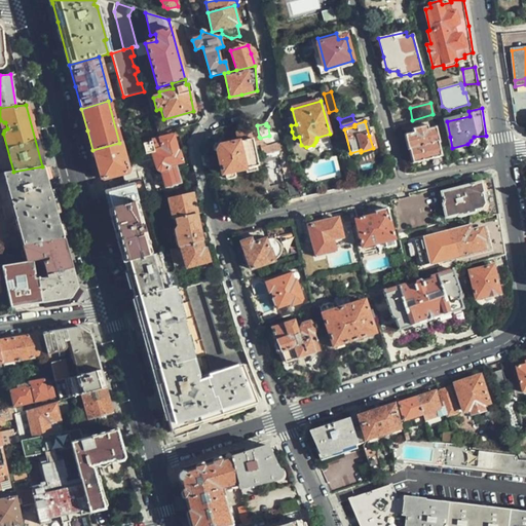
[(440,143),(436,128),(428,129),(427,126),(413,129),(414,134),(406,136),(407,141),(409,151),(410,151),(413,163),(420,161),(441,156),(438,143),(440,143)]
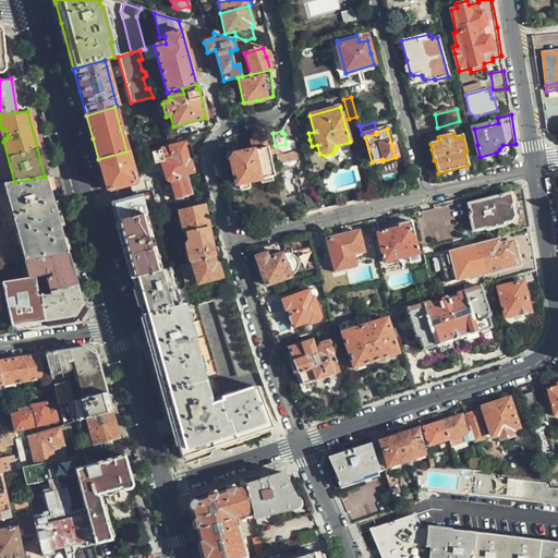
[(276,146),(275,145),(271,146),(269,136),(249,142),(251,149),(251,150),(240,154),(232,155),(228,152),(225,158),(229,160),(234,184),(239,184),(239,187),(240,189),(246,187),(247,187),(249,186),(249,182),(259,179),(259,182),(271,180),(270,177),(274,176),(269,155),(277,154),(277,149),(276,146)]
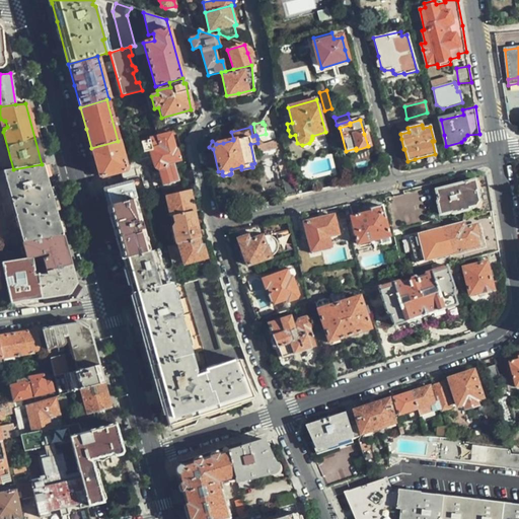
[(180,161),(177,148),(175,148),(170,132),(150,138),(150,139),(141,142),(143,151),(148,150),(153,166),(157,169),(162,184),(178,180),(173,163),(180,161)]
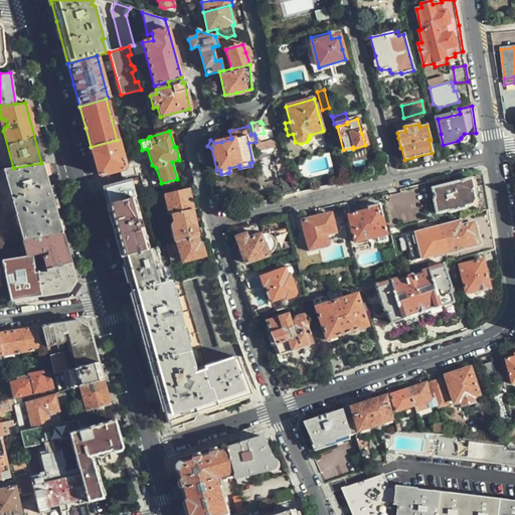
[(117,140),(91,147),(99,176),(119,171),(124,170),(125,167),(117,140)]
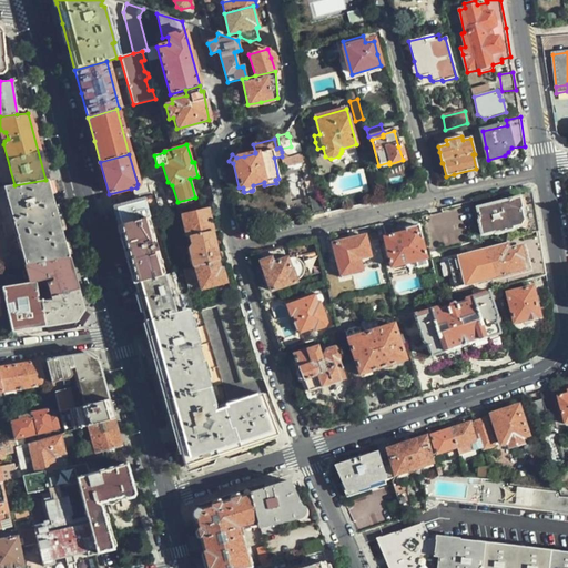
[(0,270),(23,265),(68,257),(57,215),(46,180),(14,185),(2,188),(16,234),(6,236),(2,223),(0,223),(0,270)]
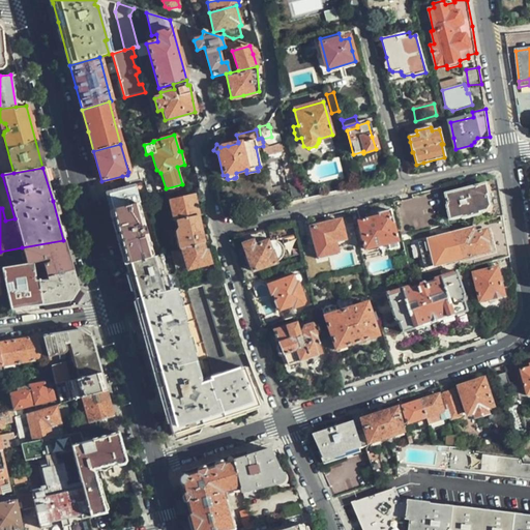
[(125,187),(105,193),(107,199),(110,210),(137,204),(158,198),(150,169),(127,175),(122,176),(125,187)]
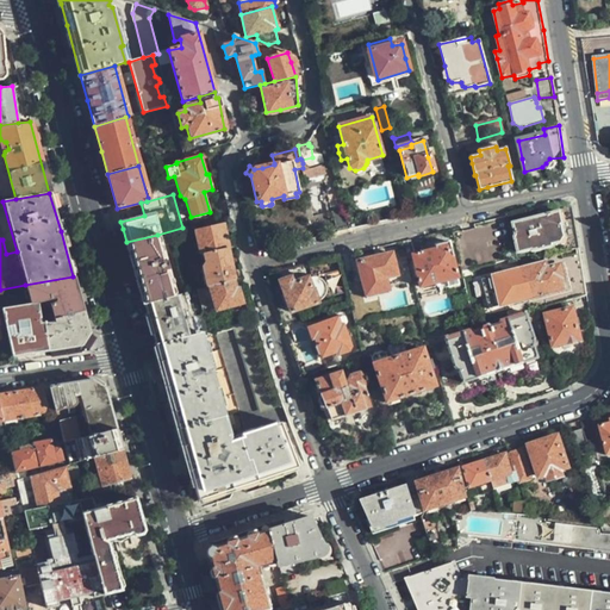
[(331,216),(336,232),(348,230),(344,213),(331,216)]
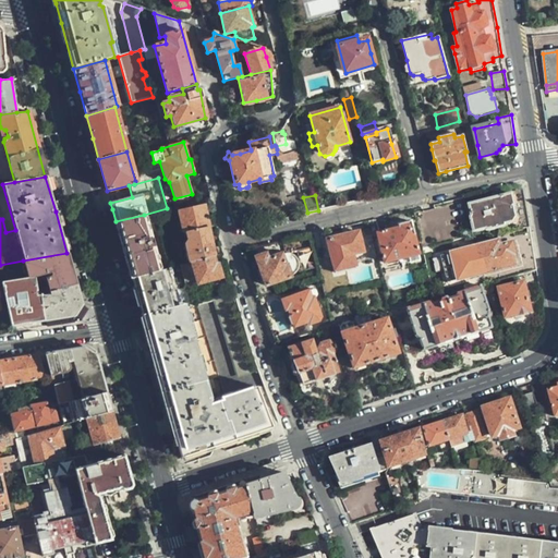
[(519,218),(514,195),(490,201),(471,206),(472,215),(472,218),(475,233),(513,223),(519,218)]
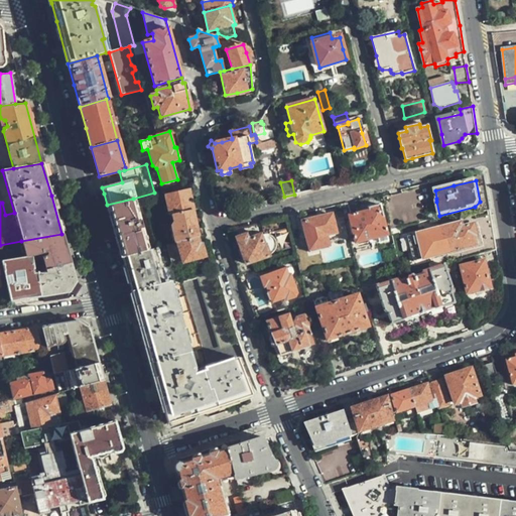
[(164,197),(169,218),(194,211),(190,201),(188,189),(164,197)]
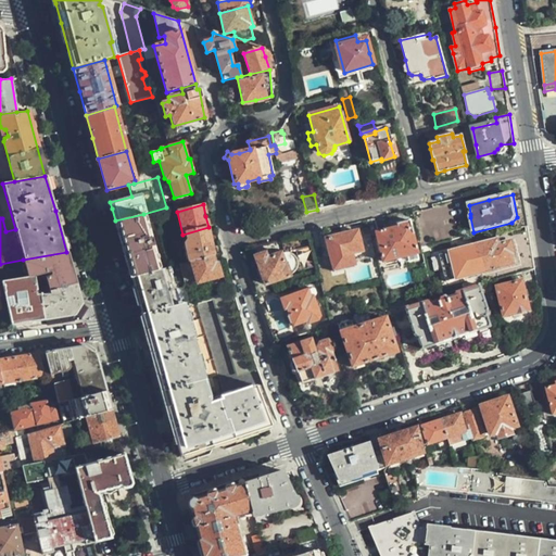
[(143,214),(115,220),(124,252),(124,253),(127,262),(131,278),(160,270),(143,214)]
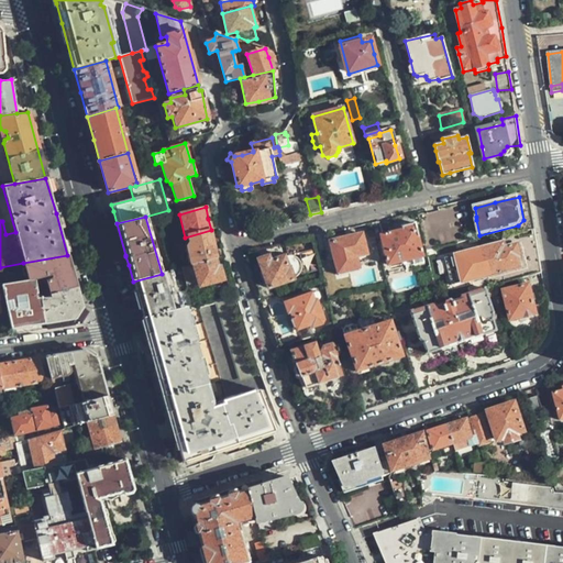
[(422,263),(414,223),(400,227),(400,231),(379,235),(386,265),(409,260),(412,265),(422,263)]
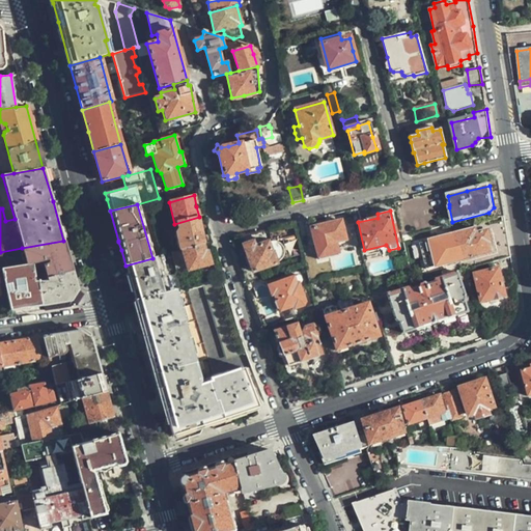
[(174,224),(182,250),(184,250),(203,245),(208,243),(207,235),(204,236),(202,228),(199,217),(174,224)]
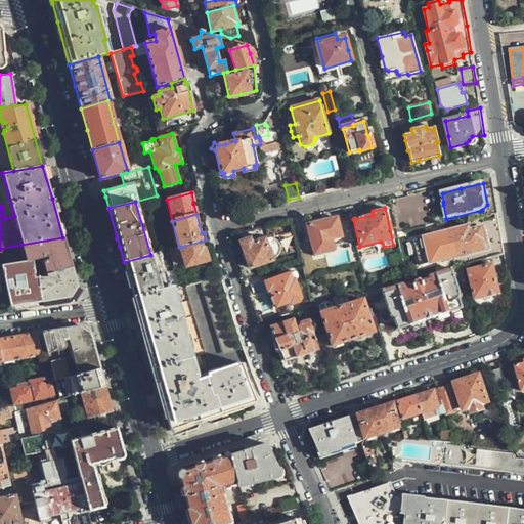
[(443,226),(442,218),(434,220),(436,228),(443,226)]
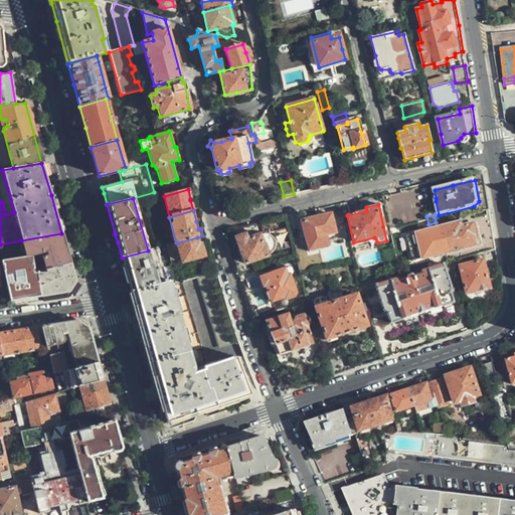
[(329,215),(301,222),(302,229),(308,253),(327,248),(324,235),(333,233),(329,215)]
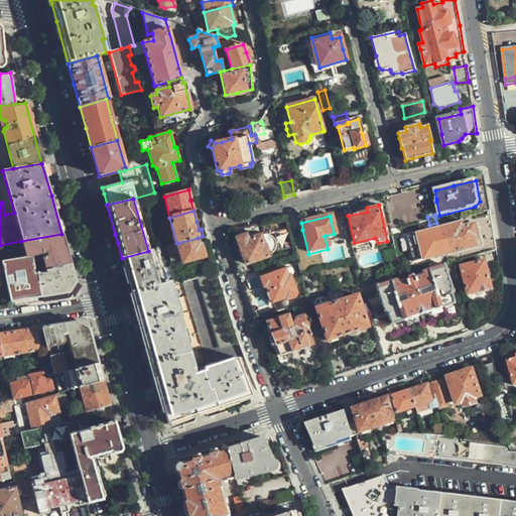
[(478,247),(476,237),(478,237),(475,226),(463,228),(462,224),(418,235),(425,261),(478,247)]
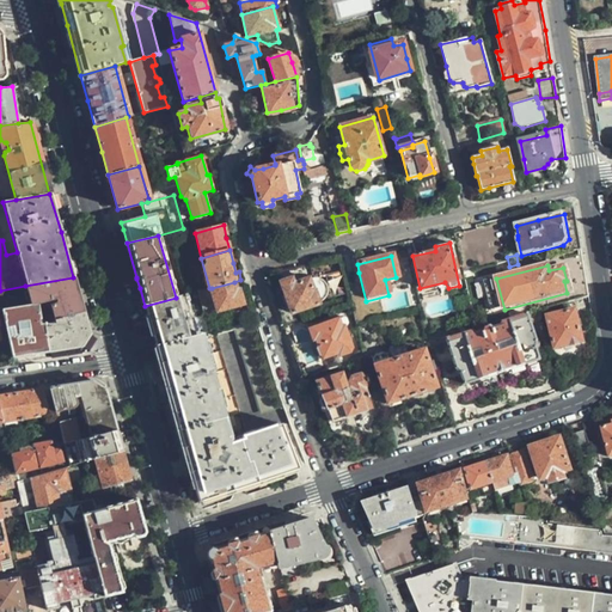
[(35,305),(37,314),(81,306),(77,291),(73,277),(25,286),(30,305),(35,305)]
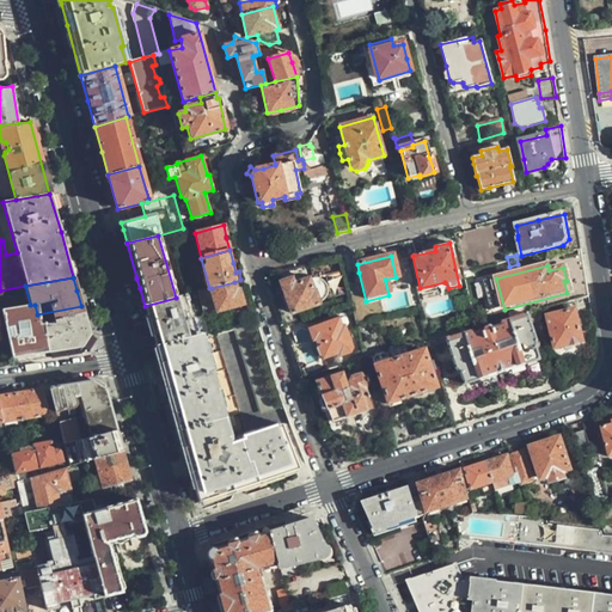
[(325,295),(325,291),(325,289),(324,286),(322,282),(318,281),(316,280),(312,280),(308,281),(307,279),(293,283),(291,279),(277,282),(289,314),(318,305),(317,303),(320,300),(323,299),(325,295)]
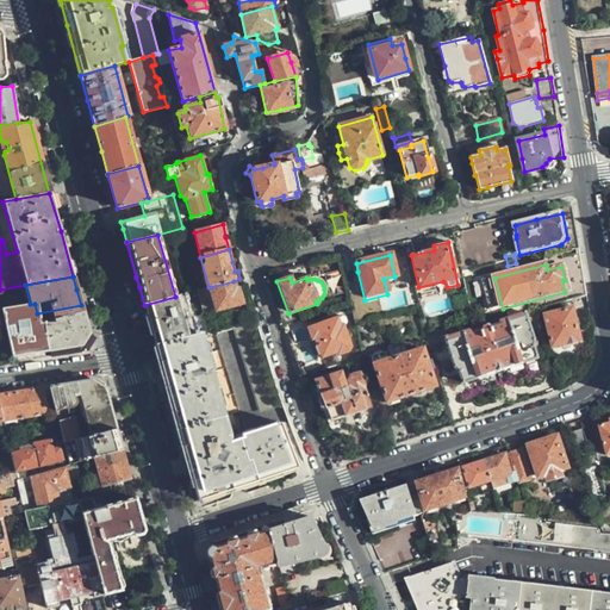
[(234,281),(211,287),(213,296),(212,297),(216,309),(241,303),(240,296),(238,290),(236,290),(234,281)]
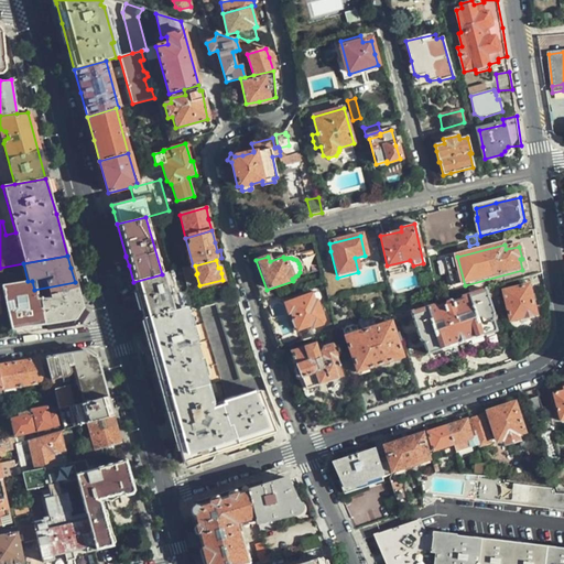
[(162,274),(133,282),(139,302),(144,321),(186,308),(192,306),(182,269),(162,274)]
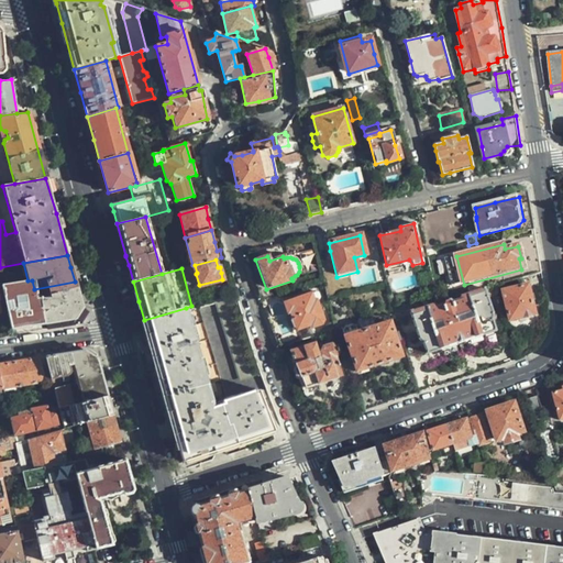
[(43,323),(34,289),(32,280),(28,280),(1,286),(11,329),(43,323)]
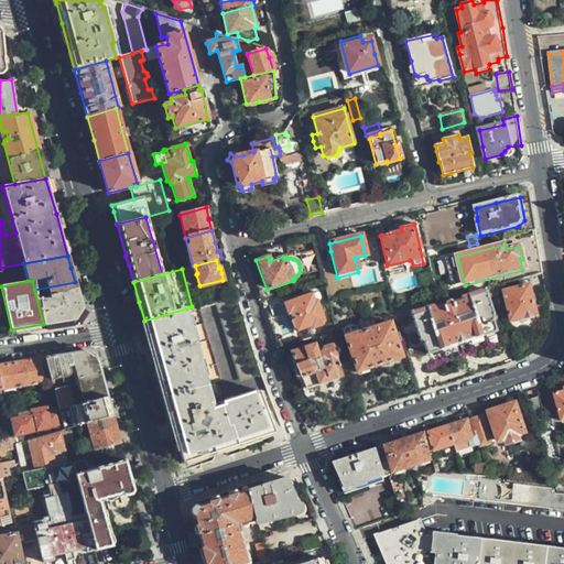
[(75,282),(34,290),(43,324),(74,320),(82,308),(82,307),(75,282)]
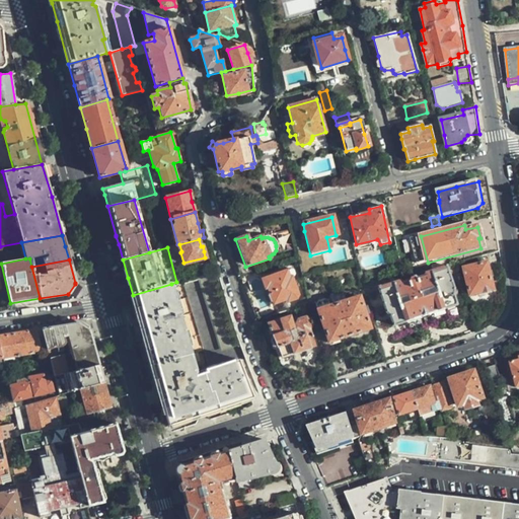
[(494,290),(487,264),(464,270),(471,296),(494,290)]
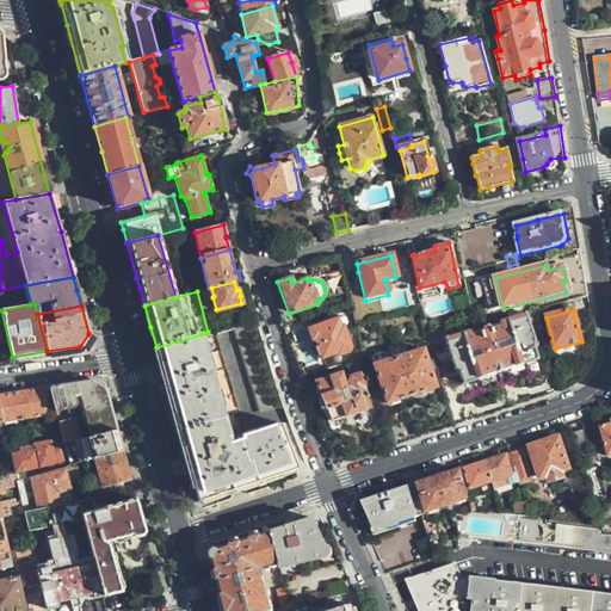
[(535,353),(535,344),(528,315),(503,322),(500,327),(492,329),(491,327),(485,328),(482,332),(475,334),(471,332),(446,340),(448,345),(455,369),(462,374),(466,387),(473,384),(480,382),(526,366),(538,363),(535,353)]
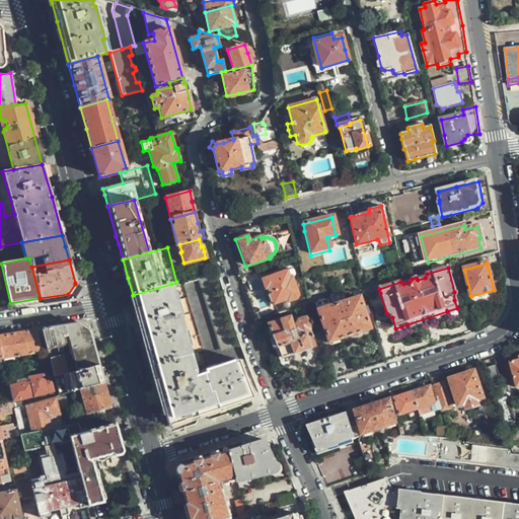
[(297,294),(291,277),(293,277),(294,274),(293,270),(291,269),(262,279),(265,287),(267,287),(273,304),(285,300),(286,302),(295,299),(297,294)]
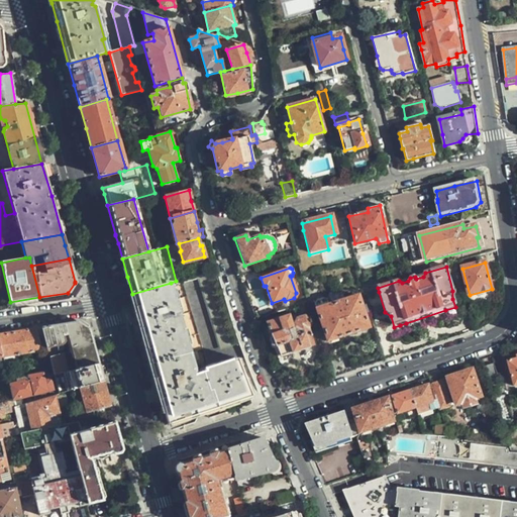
[(239,343),(217,271),(197,276),(216,342),(218,342),(220,348),(239,343)]
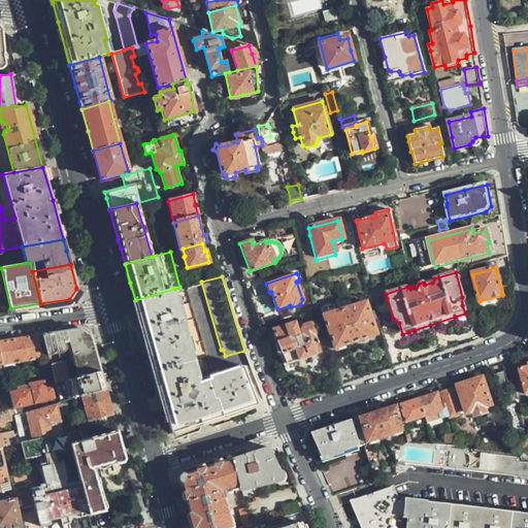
[(174,289),(135,300),(145,340),(165,413),(170,432),(174,433),(257,405),(243,367),(234,370),(199,381),(187,334),(174,289)]
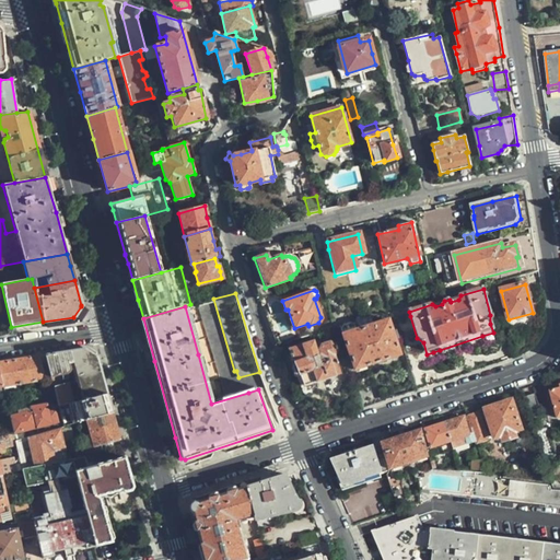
[(397,356),(386,322),(372,326),(369,316),(357,319),(359,330),(353,331),(352,325),(349,326),(349,325),(343,326),(343,328),(341,329),(342,335),(341,336),(352,370),(397,356)]
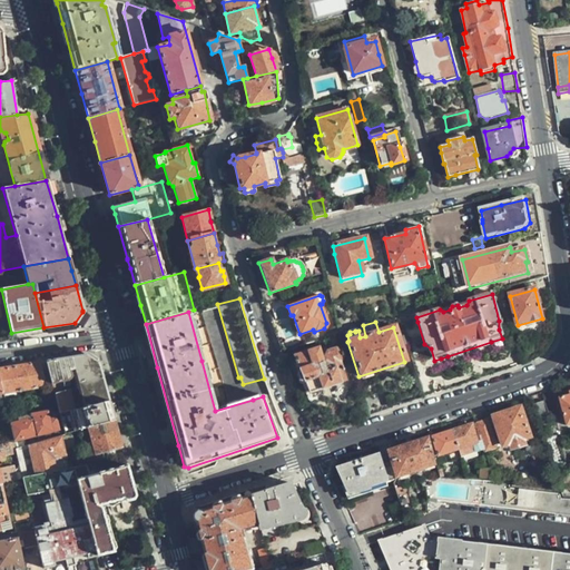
[(338,334),(336,325),(330,327),(326,333),(328,337),(338,334)]
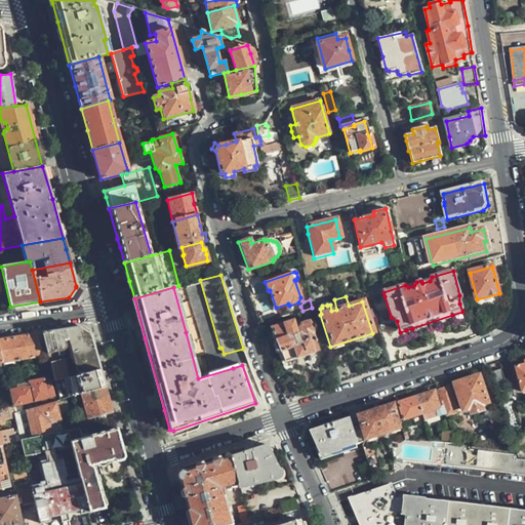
[(254,310),(259,324),(273,319),(271,313),(270,313),(269,311),(263,314),(260,308),(254,310)]
